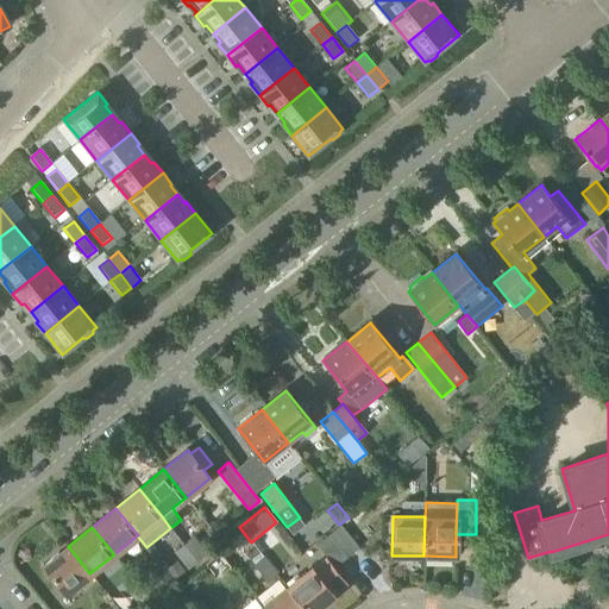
[(328,537),(345,557),(356,548),(339,527),(328,537)]
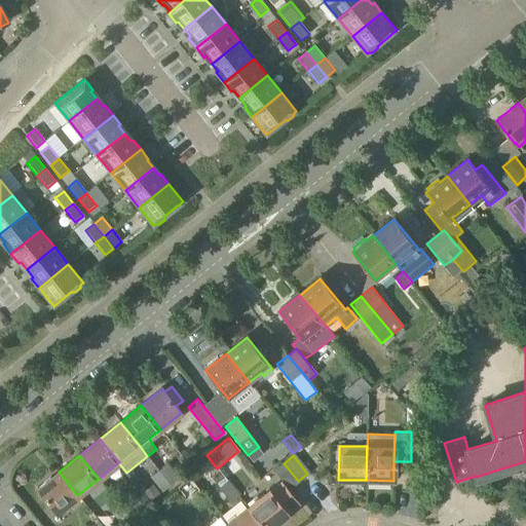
[(167,463),(158,471),(170,484),(171,485),(180,478),(167,463)]
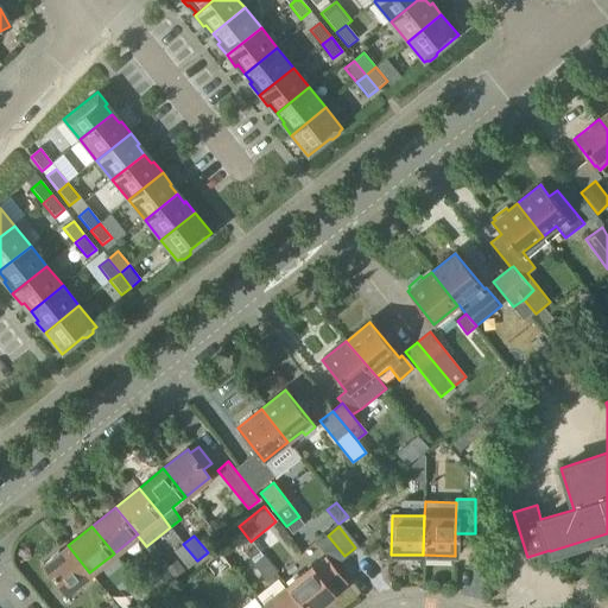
[(334,565),(344,556),(328,536),(316,545),(334,565)]
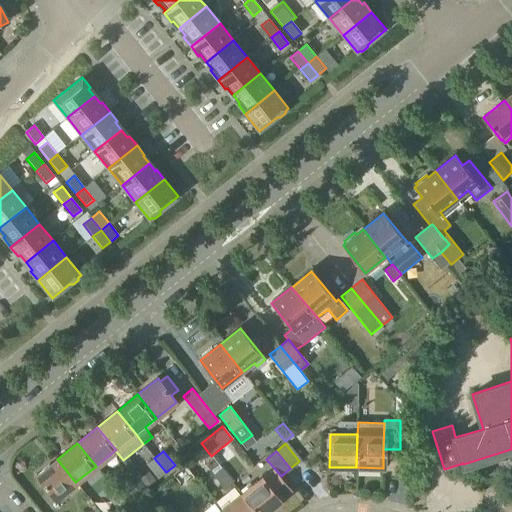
[(165,471),(154,458),(146,464),(158,479),(166,472),(165,471)]
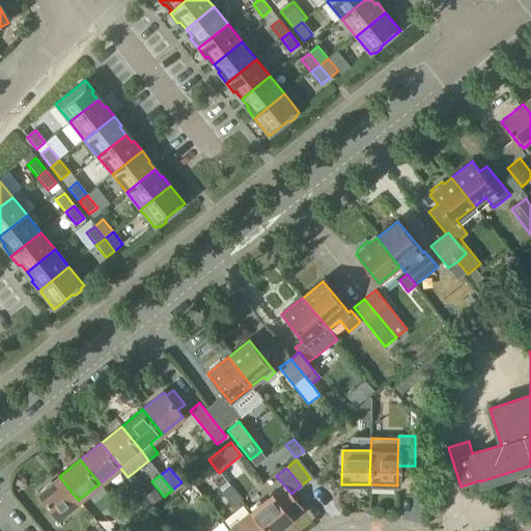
[(57,518),(78,500),(59,476),(38,493),(57,518)]
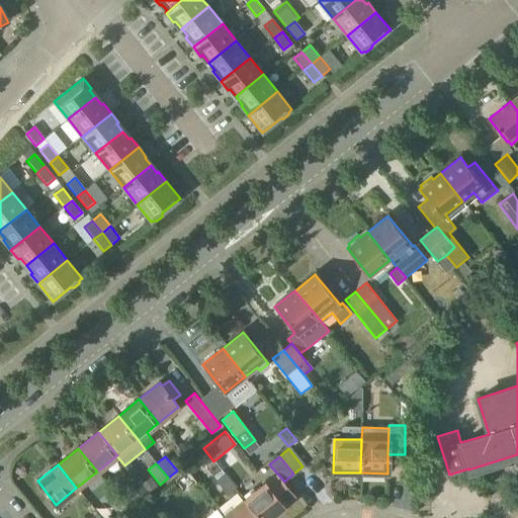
[(217,480),(228,495),(236,488),(225,473),(217,480)]
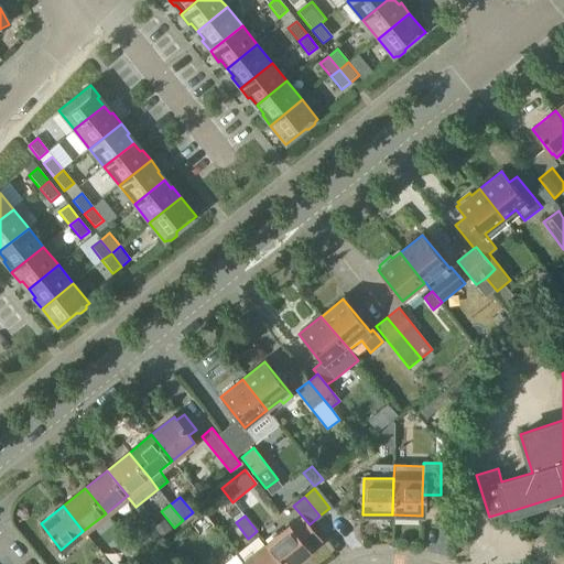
[(164,519),(153,528),(161,538),(172,529),(164,519)]
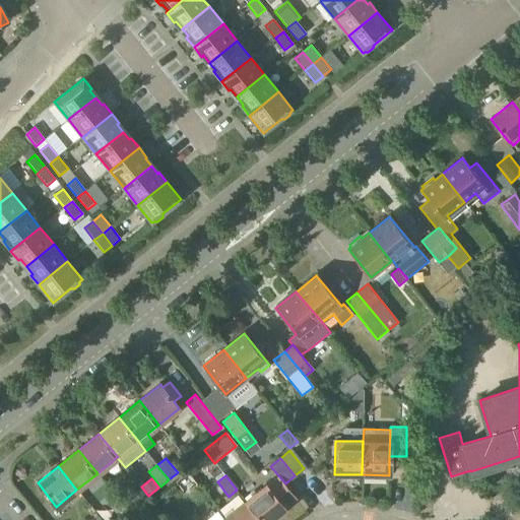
[(246,503),(259,519),(272,519),(285,510),(284,510),(296,501),(277,478),(267,488),(266,486),(246,503)]
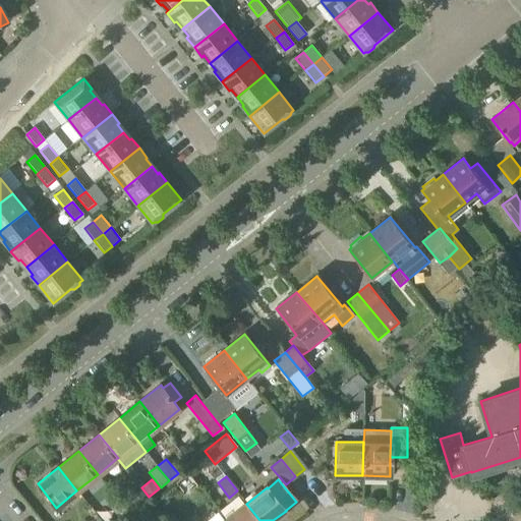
[(137,506),(149,497),(141,487),(137,482),(126,491),(137,506)]
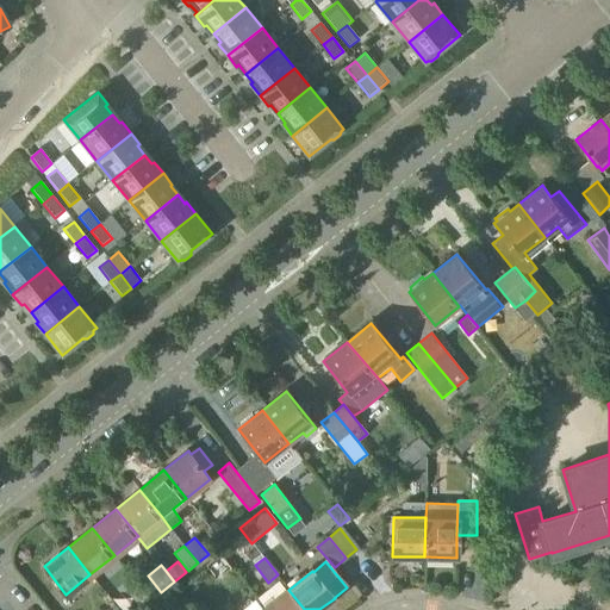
[(136,584),(149,599),(157,592),(145,577),(136,584)]
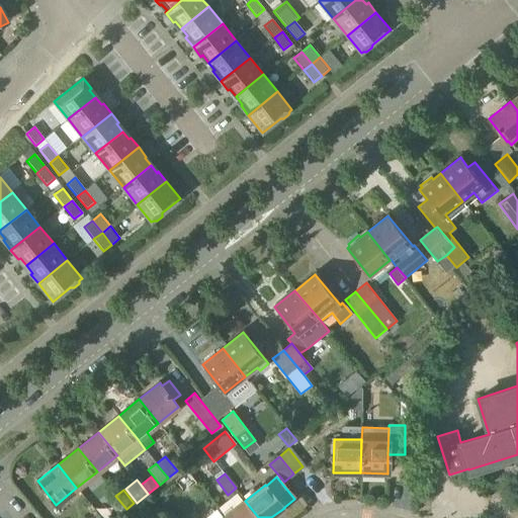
[(126,509),(115,496),(107,502),(118,516),(126,509)]
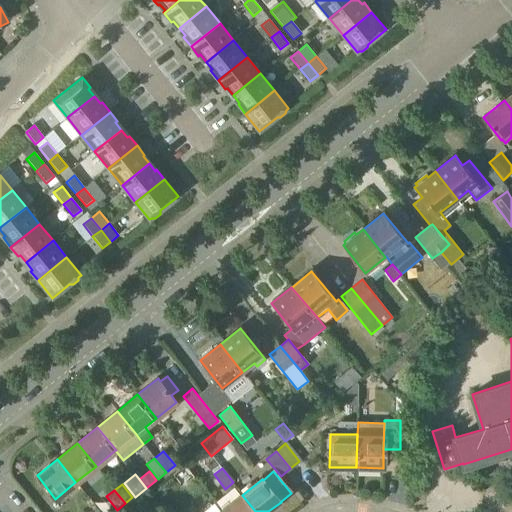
[(222,511),(255,511),(242,495),(221,511),(222,511)]
